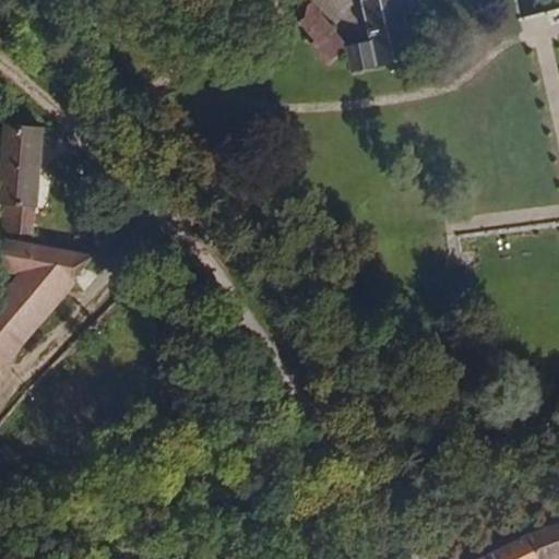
[(371,42),(375,58),(378,69),(419,59),(412,28),(427,24),(420,0),(360,0),(370,39),(371,42)]
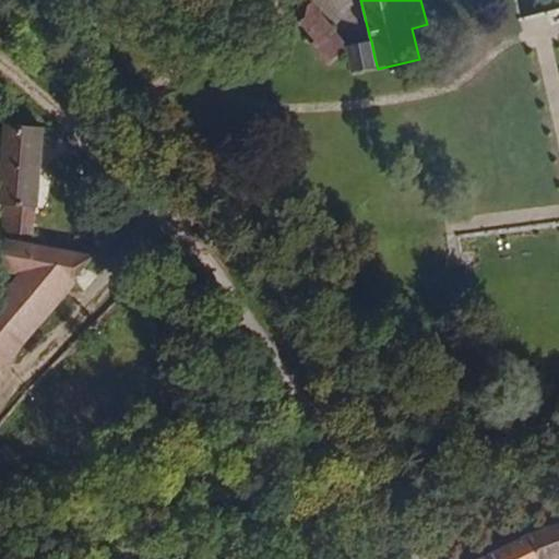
[(344,44),(311,2),(306,7),(312,13),(304,20),(321,42),(314,46),(328,62),(347,47),(344,44)]
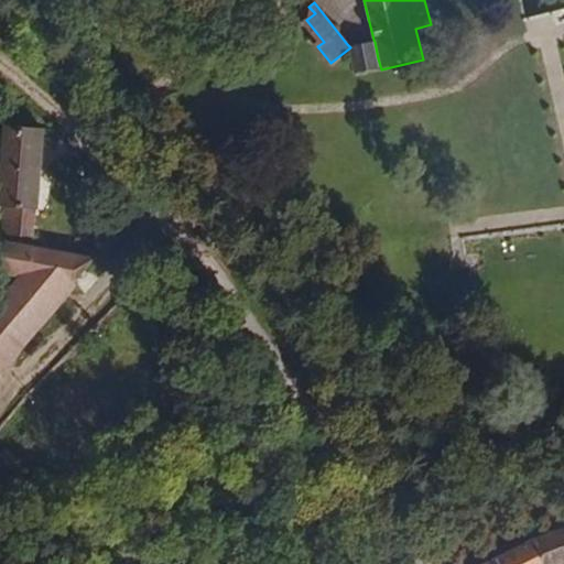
[(378,58),(375,42),(350,47),(357,75),(381,69),(378,58)]
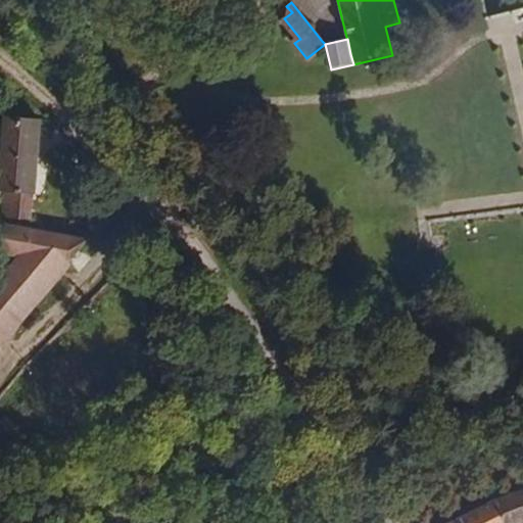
[(34,195),(40,122),(0,119),(0,191),(1,192),(34,195)]
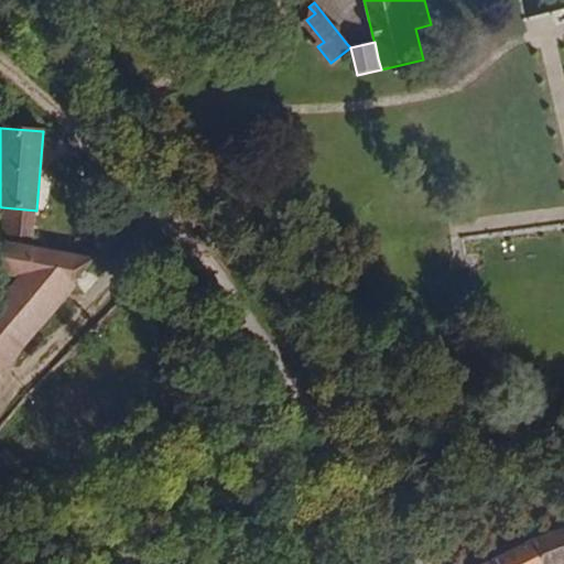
[(0,235),(34,238),(36,210),(1,207),(0,223),(0,235)]
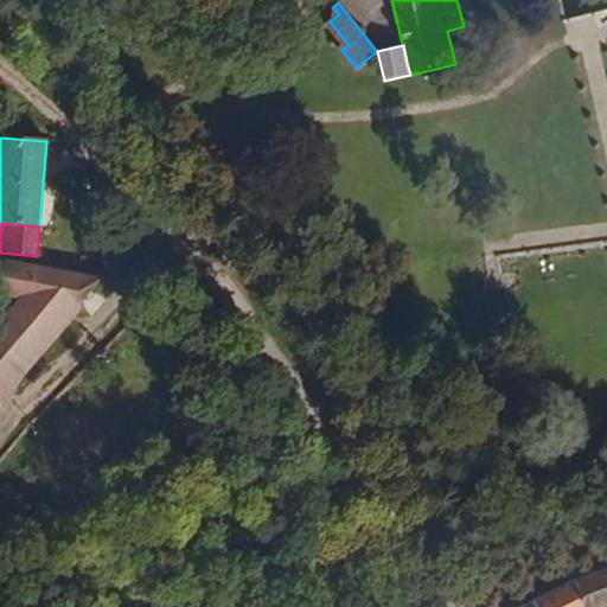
[(101,278),(0,259),(0,291),(10,293),(83,307),(101,278)]
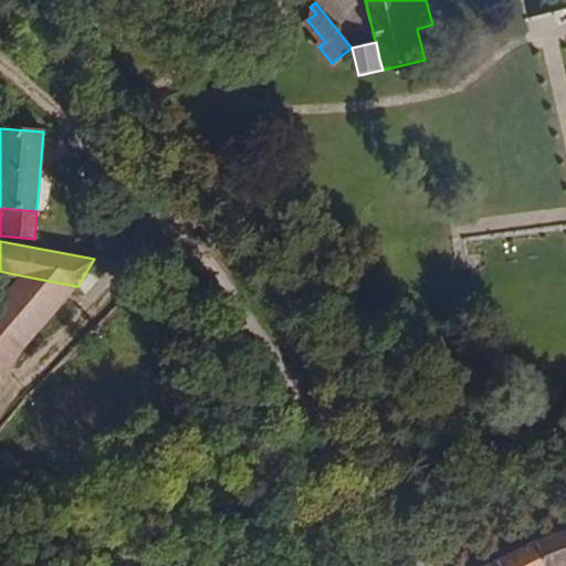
[(0,378),(77,286),(9,273),(0,284),(0,378)]
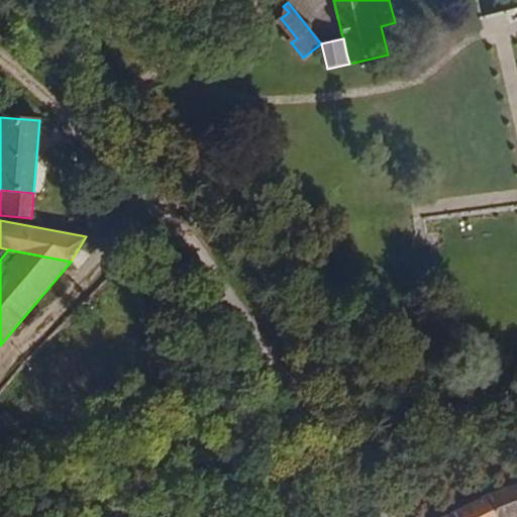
[(516,516),(516,481),(513,482),(491,492),(500,516),(516,516)]
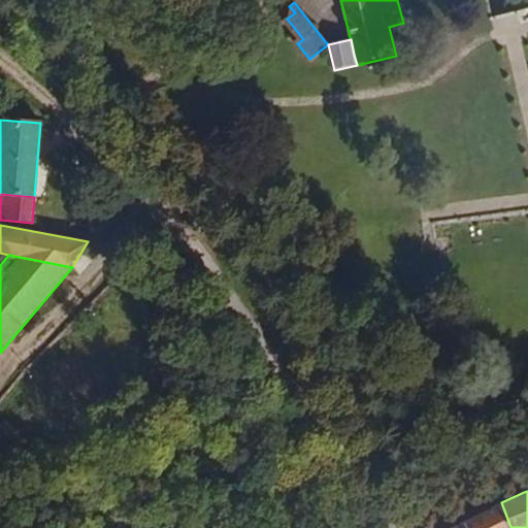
[(510,527),(501,502),(462,521),(465,527),(510,527)]
